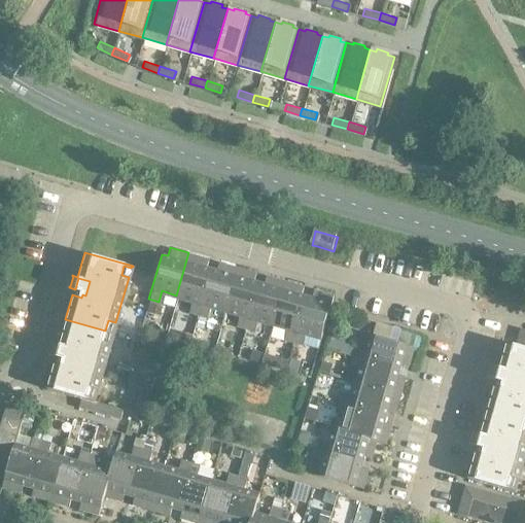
[(207,257),(188,252),(176,295),(190,300),(187,310),(197,313),(210,268),(205,267),(207,257)]
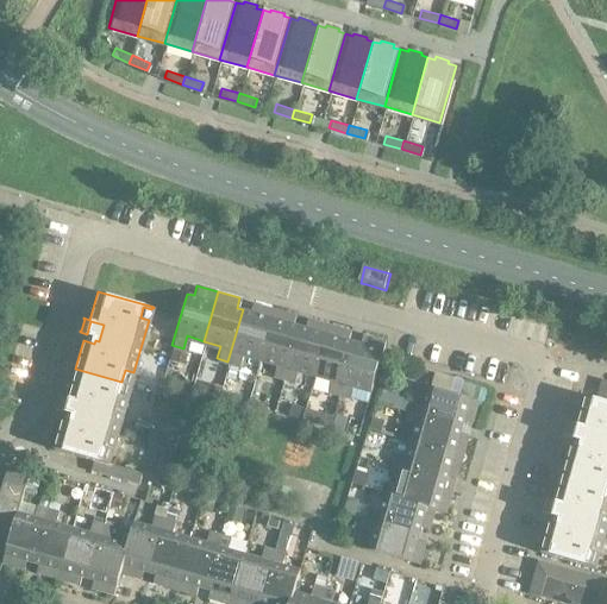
[(249,312),(243,309),(227,362),(239,364),(243,352),(260,357),(273,307),(251,301),(249,312)]
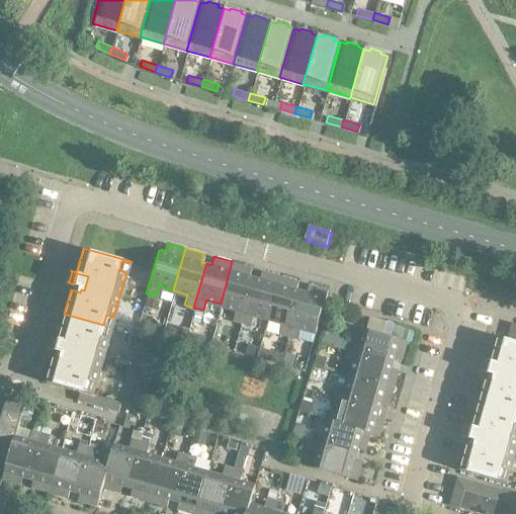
[(250,266),(232,261),(221,304),(235,308),(232,318),(241,321),(253,276),(248,275),(250,266)]
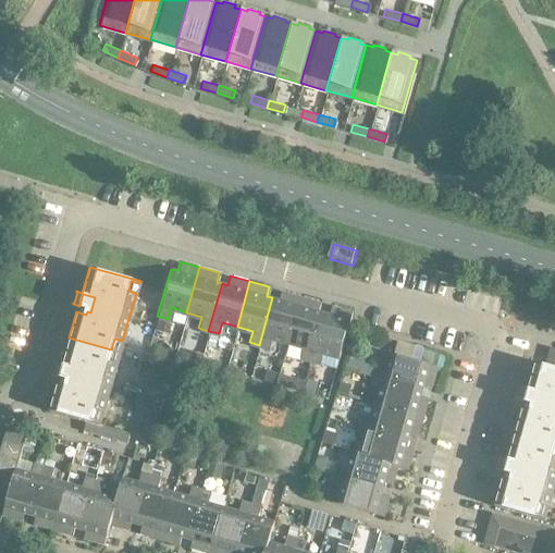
[(278,299),(272,297),(259,345),(269,348),(272,336),(287,341),(300,295),(280,290),(278,299)]
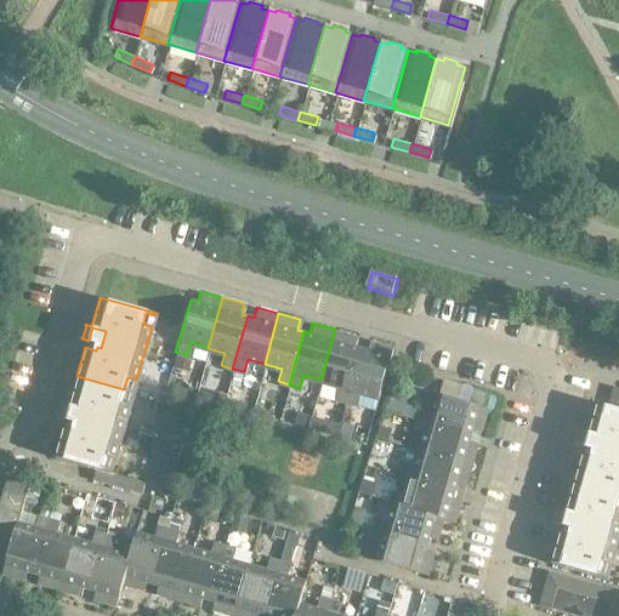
[(357,336),(335,329),(321,380),(338,385),(334,398),(345,400),(359,348),(353,346),(357,336)]
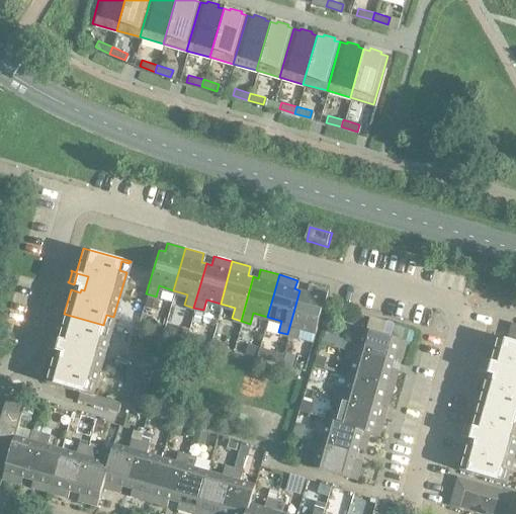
[(305,291),(299,290),(287,334),(296,337),(299,326),(315,330),(327,288),(308,283),(305,291)]
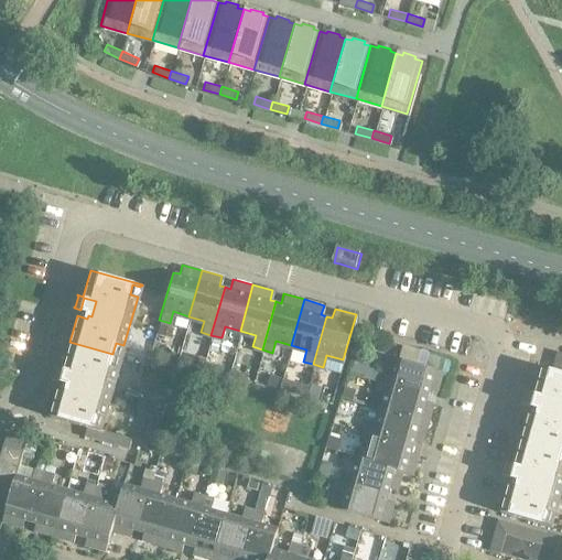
[(159,320),(157,331),(163,333),(166,322),(159,320)]
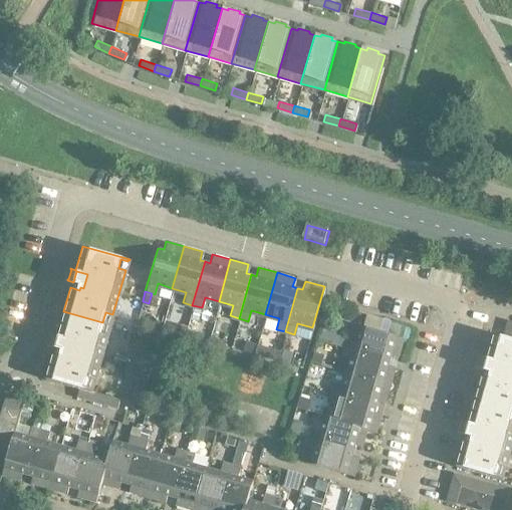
[(194,306),(191,315),(197,317),(200,308),(194,306)]
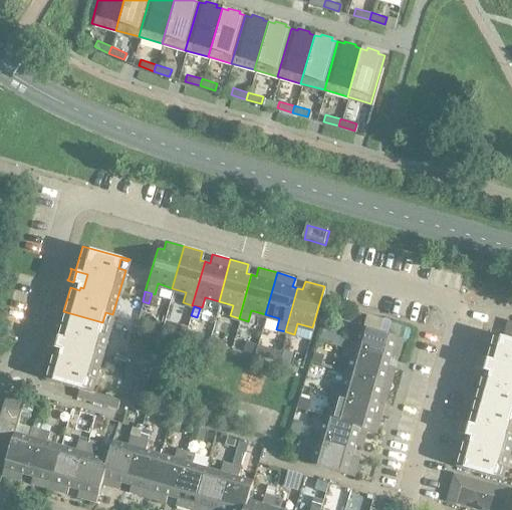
[(102,322),(63,311),(57,334),(51,333),(51,334),(52,334),(49,344),(48,344),(48,345),(54,347),(57,336),(69,339),(65,353),(61,352),(60,355),(51,352),(44,377),(78,387),(88,390),(90,391),(90,390),(91,389),(84,387),(87,377),(93,379),(99,357),(106,334),(99,332),(102,322)]
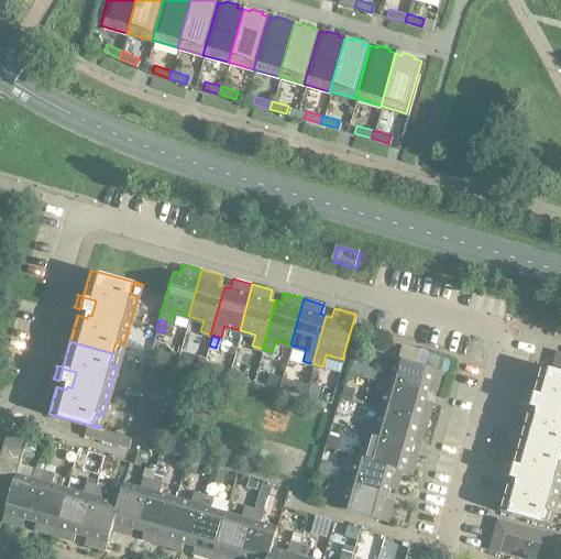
[(355,349),(349,370),(364,374),(371,354),(355,349)]
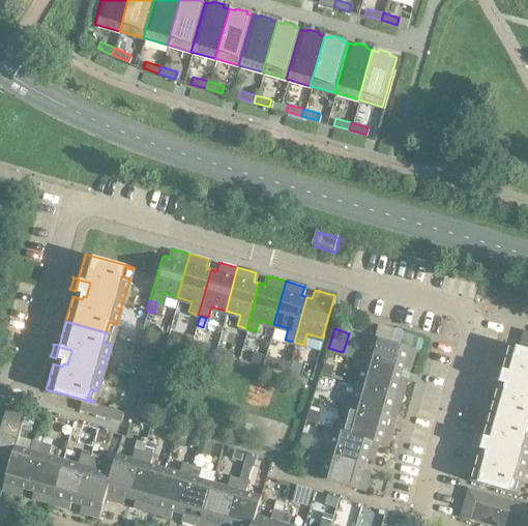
[(527,329),(522,328),(517,346),(517,347),(527,350),(527,329)]
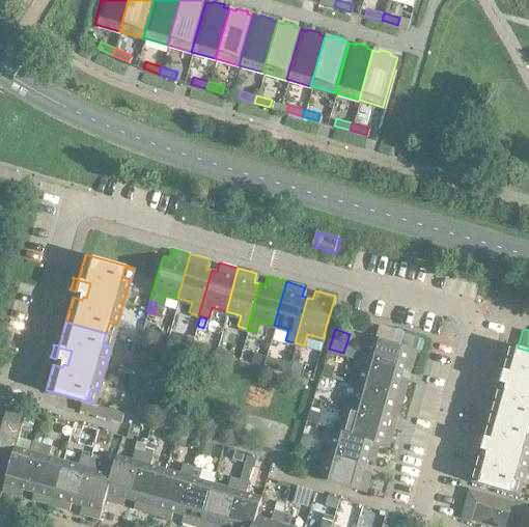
[(179,331),(177,339),(191,342),(193,334),(179,331)]
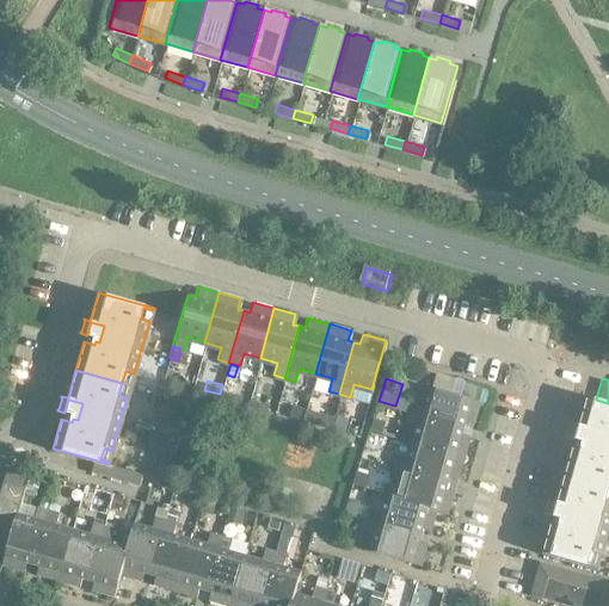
[(411,400),(407,410),(460,425),(461,419),(472,422),(478,400),(429,385),(424,403),(411,400)]
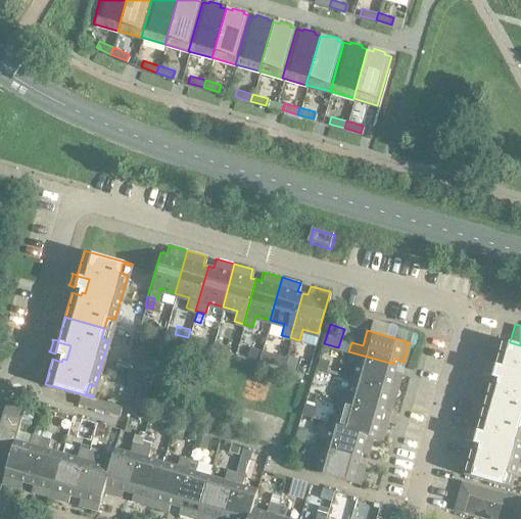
[(493,363),(488,361),(488,362),(489,363),(486,373),(485,373),(485,374),(491,376),(494,364),(507,368),(503,382),(499,381),(498,383),(488,381),(481,406),(520,416),(520,345),(510,342),(510,341),(501,338),(493,363)]
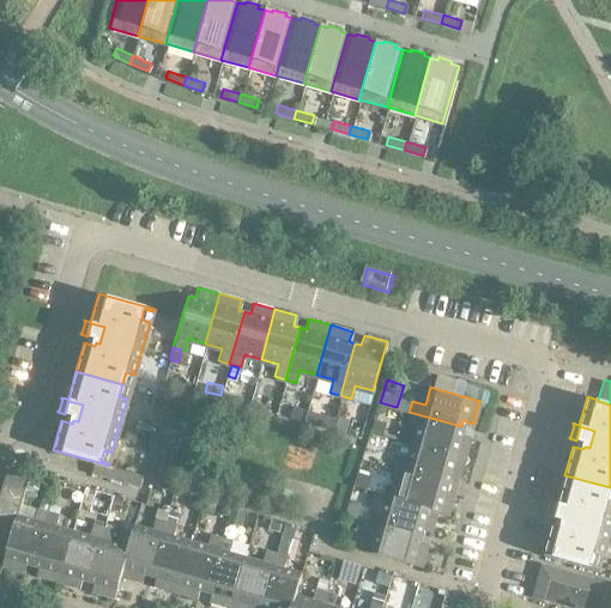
[(292,403),(289,415),(302,419),(306,407),(292,403)]
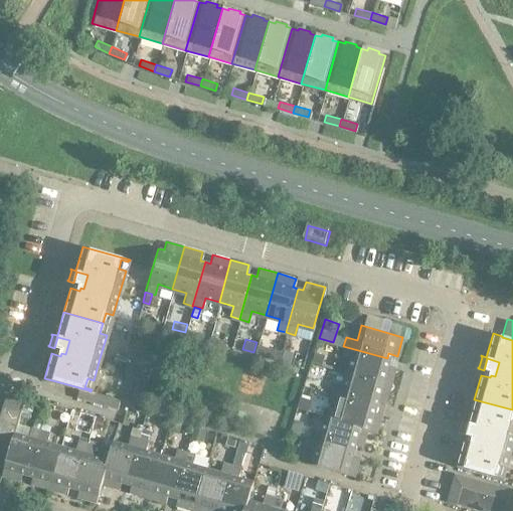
[(258,343),(254,352),(278,359),(281,350),(258,343)]
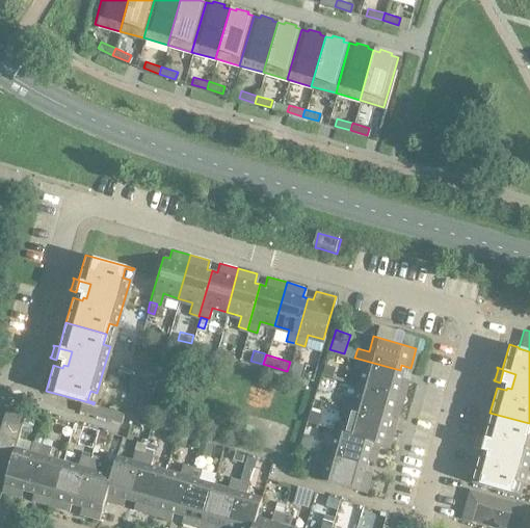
[(400,370),(354,358),(352,367),(364,370),(359,385),(402,397),(407,378),(399,375),(400,370)]
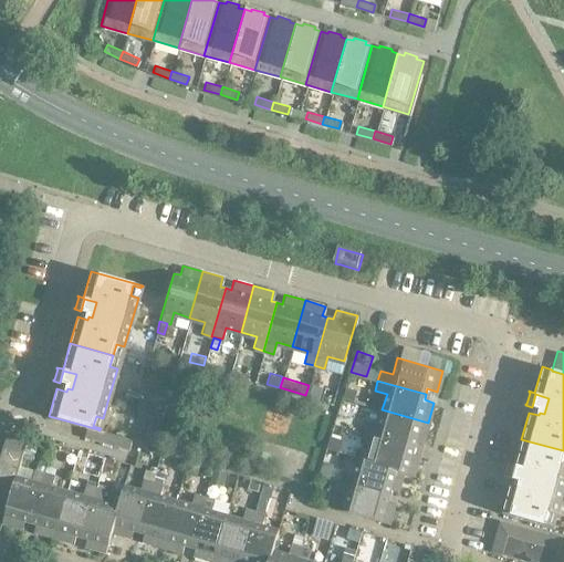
[(311,383),(307,395),(317,398),(322,386),(311,383)]
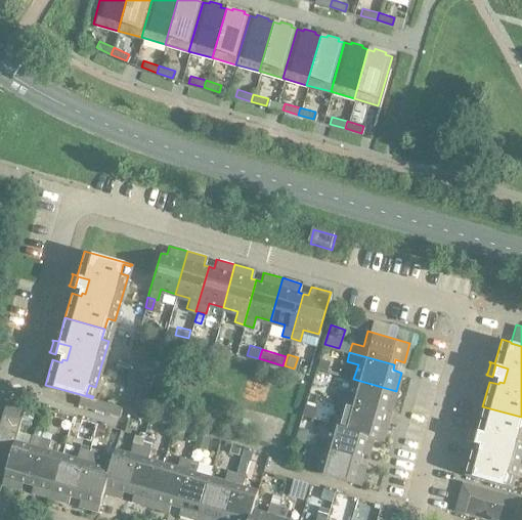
[(317,357),(314,367),(325,371),(329,360),(317,357)]
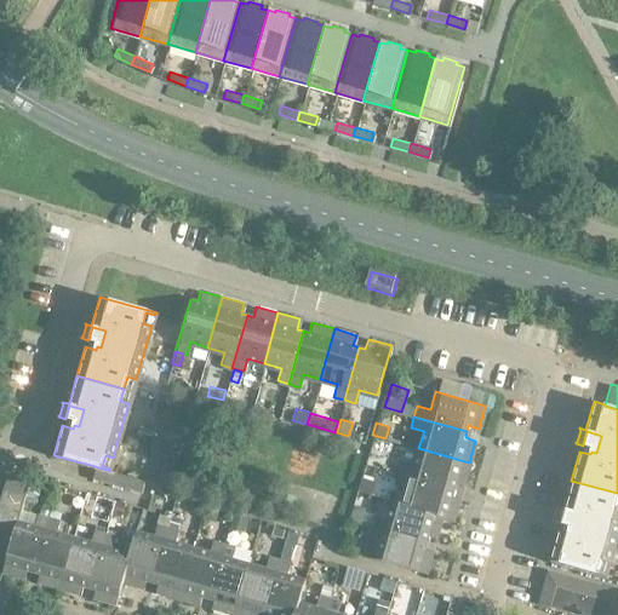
[(137,426),(135,434),(148,438),(150,430),(137,426)]
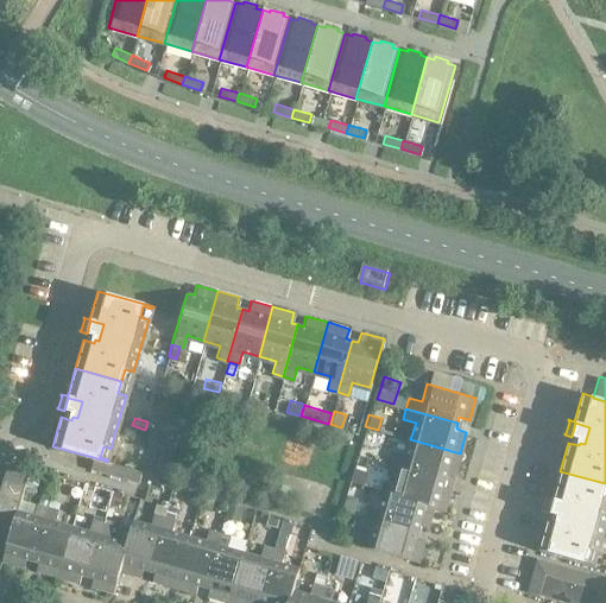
[(178,426),(169,423),(165,435),(176,438),(178,426)]
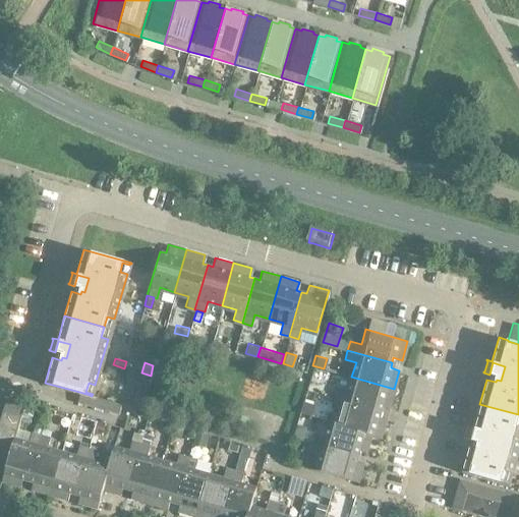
[(151,376),(141,372),(138,383),(148,386),(151,376)]
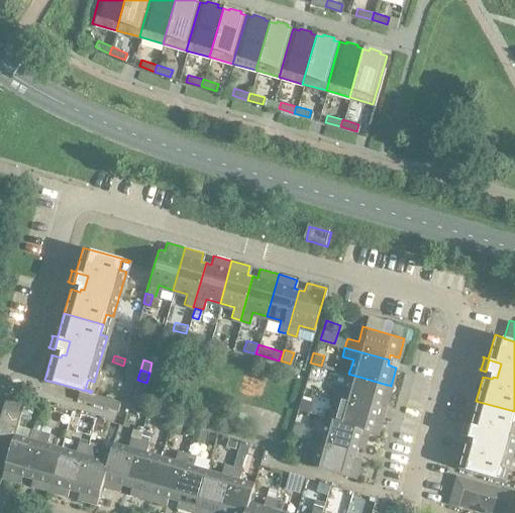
[(391,386),(348,374),(344,388),(334,385),(331,394),(376,406),(377,401),(386,404),(391,386)]
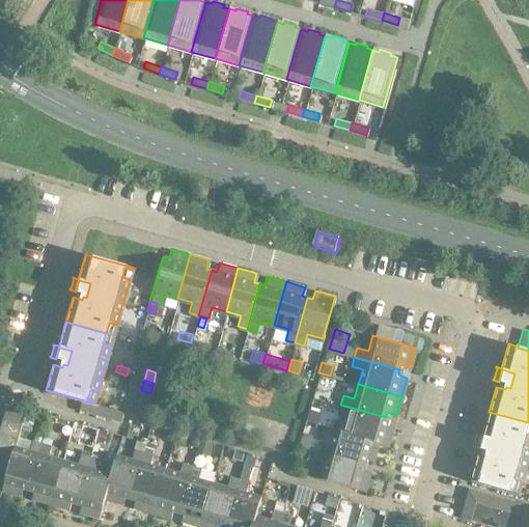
[(150,393),(141,390),(138,400),(147,404),(150,393)]
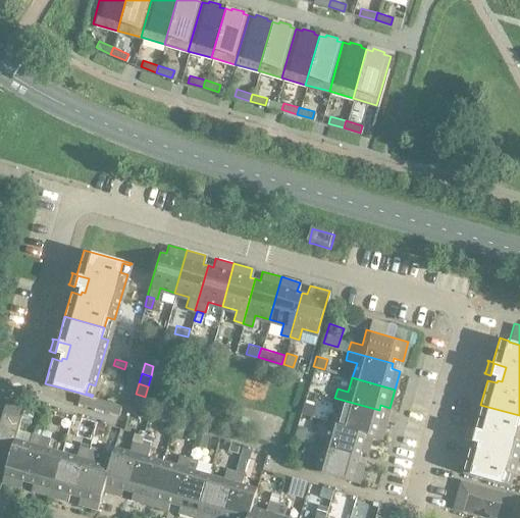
[(90,396),(80,393),(78,401),(88,404),(90,396)]
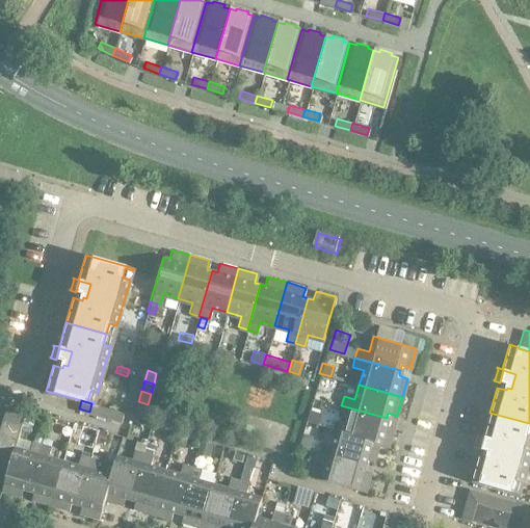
[(148,404),(138,401),(135,413),(144,415),(148,404)]
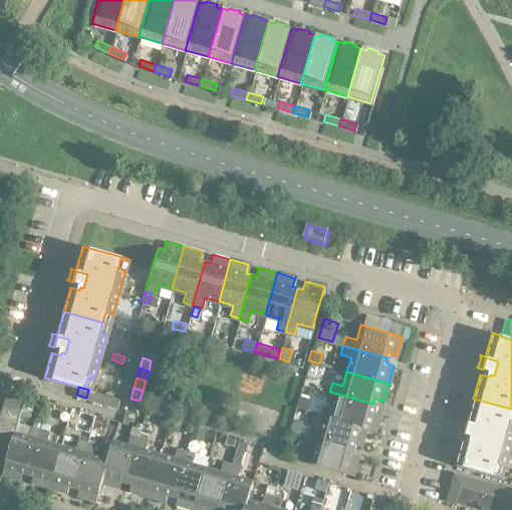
[(98,393),(90,391),(88,390),(86,398),(96,400),(98,393)]
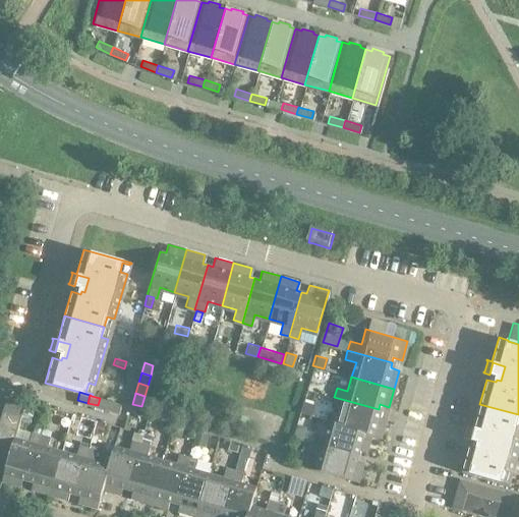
[(379,409),(334,397),(332,406),(342,409),(338,422),(370,433),(370,434),(380,437),(386,417),(377,414),(379,409)]
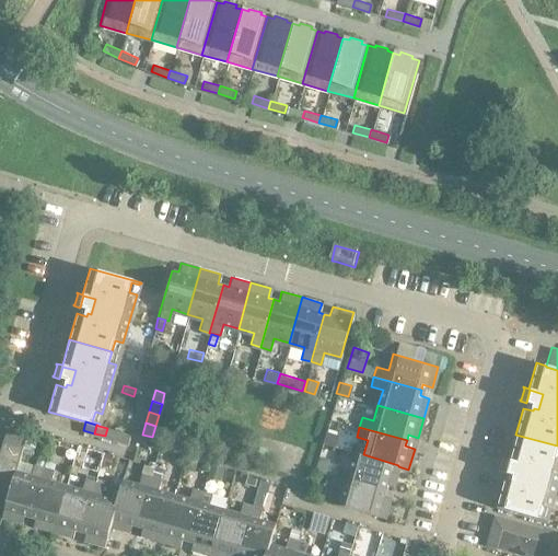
[(118,431),(107,428),(105,436),(116,439),(118,431)]
